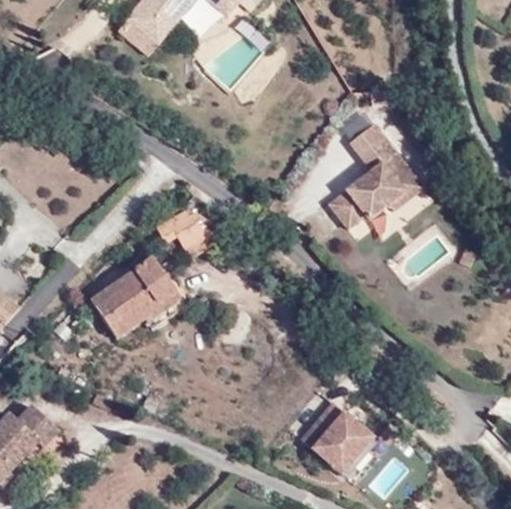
[(143,0),(139,5),(169,31),(195,0),(209,0),(228,16),(241,0),(143,0)]
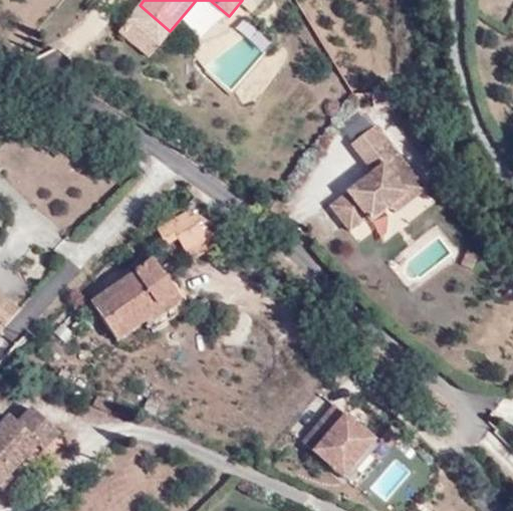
[(159,44),(170,31),(140,5),(129,18),(159,44)]
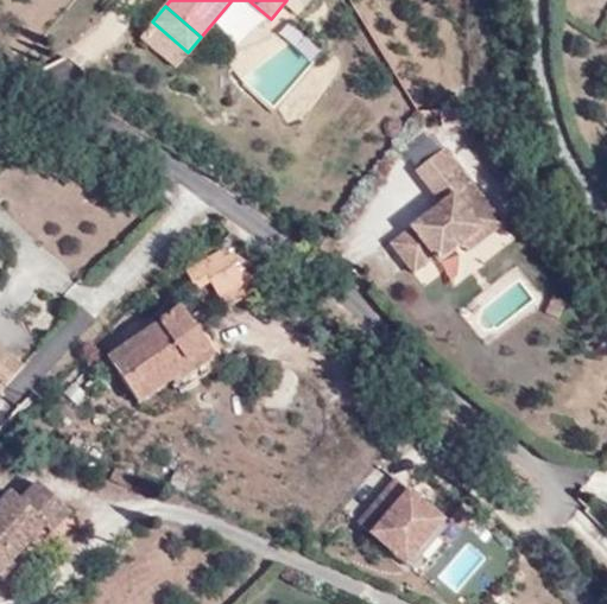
[(474,214),(489,201),(446,146),(418,167),(442,197),(446,202),(438,208),(394,242),(418,271),(438,255),(443,261),(466,242),(485,227),(474,214)]
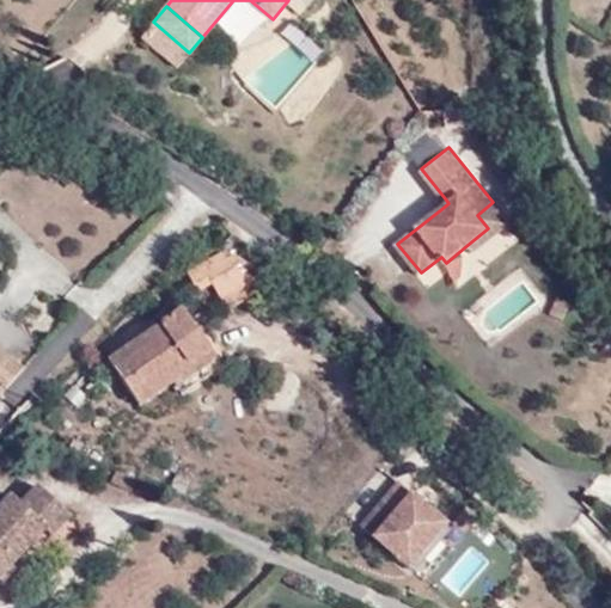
[(438,204),(441,209),(448,203),(445,198),(438,204)]
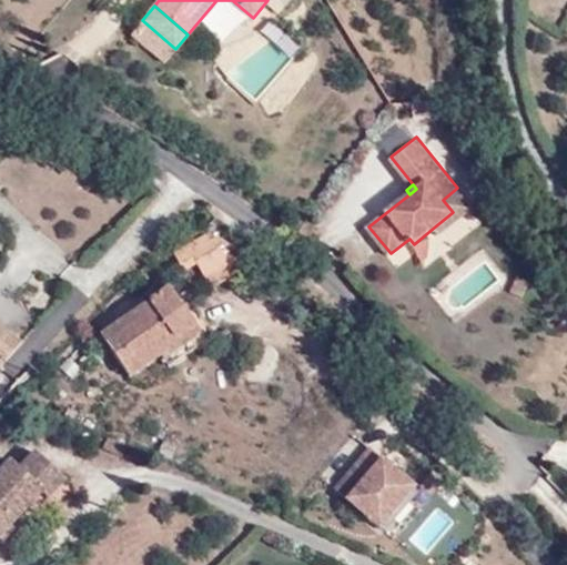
[(439,232),(472,205),(457,188),(443,200),(453,212),(435,226),(439,232)]
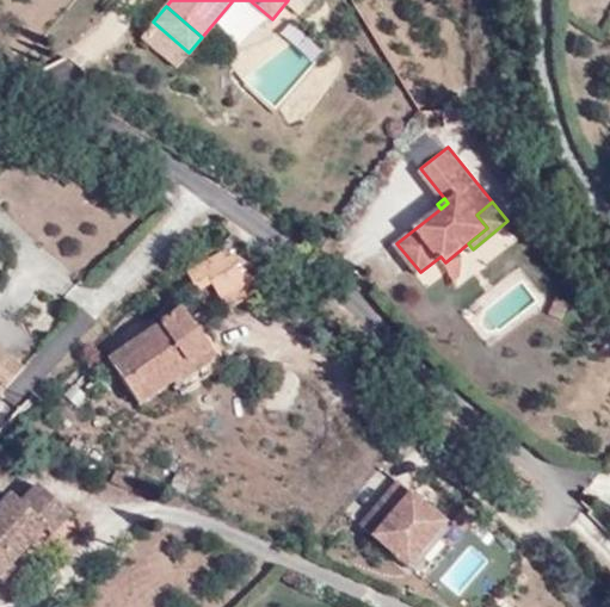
[(252,276),(244,265),(248,262),(233,252),(225,256),(221,251),(186,271),(195,286),(208,279),(217,293),(242,280),(252,276)]
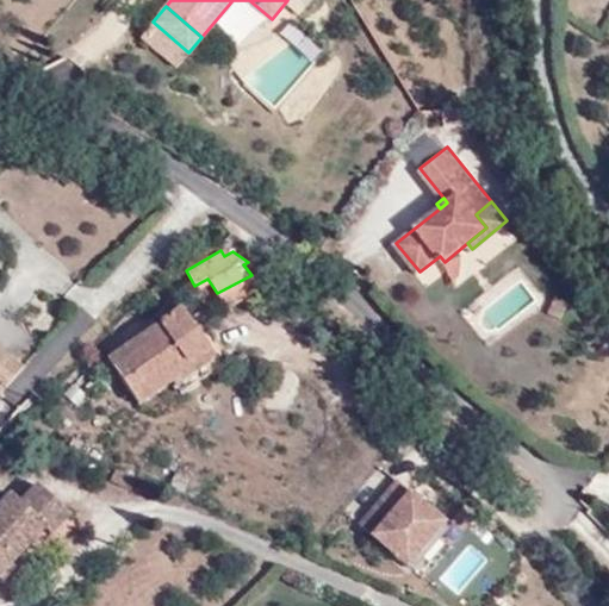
[(247,289),(242,280),(217,293),(223,303),(247,289)]
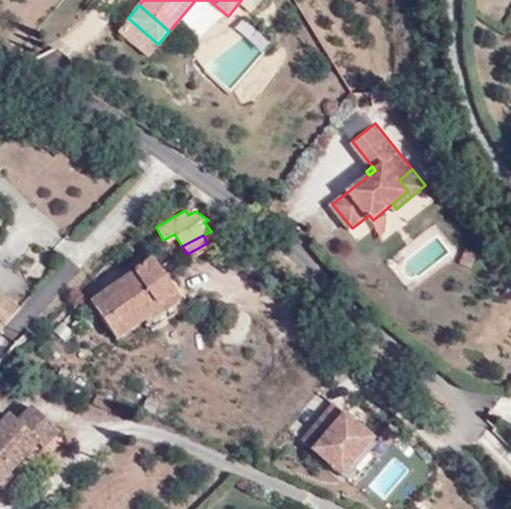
[(470,266),(475,252),(466,249),(461,263),(470,266)]
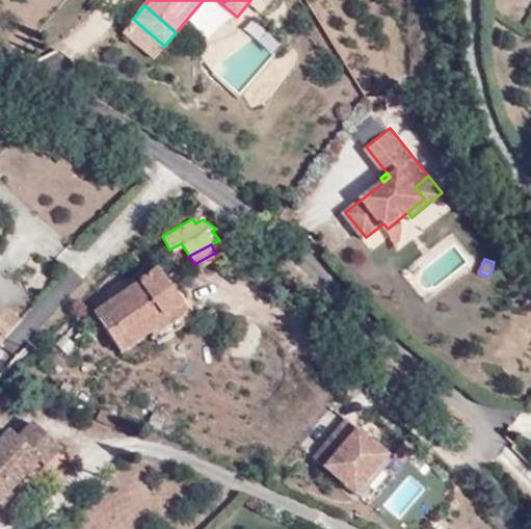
[(148,327),(183,303),(176,293),(159,266),(95,312),(122,352),(151,333),(148,327)]
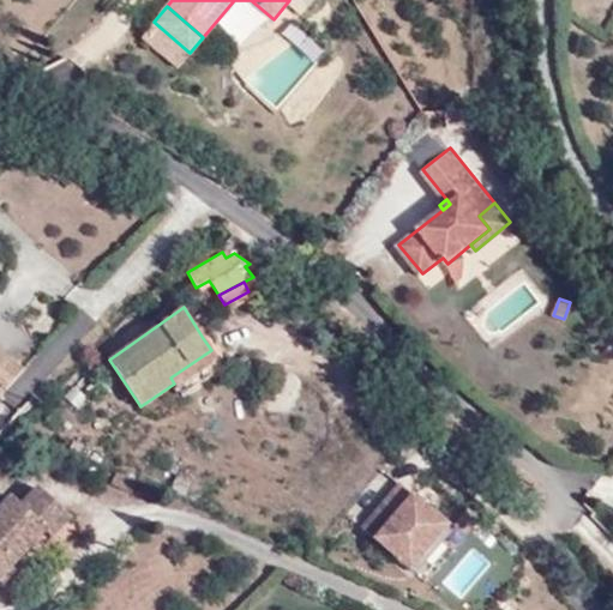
[(232,360),(214,331),(203,338),(211,350),(170,378),(174,384),(180,394),(232,360)]
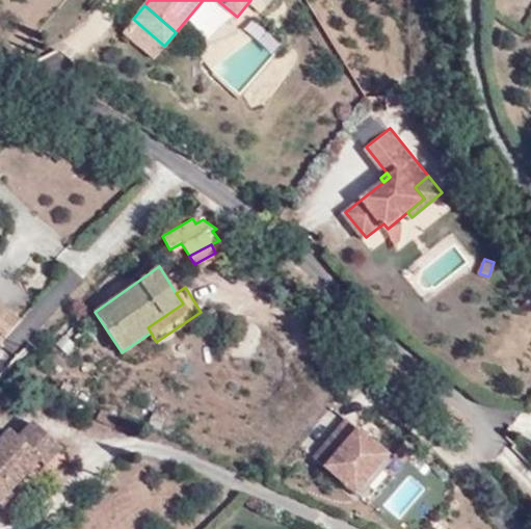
[(0,499),(38,459),(45,466),(60,448),(33,422),(18,439),(10,430),(0,441),(0,499)]
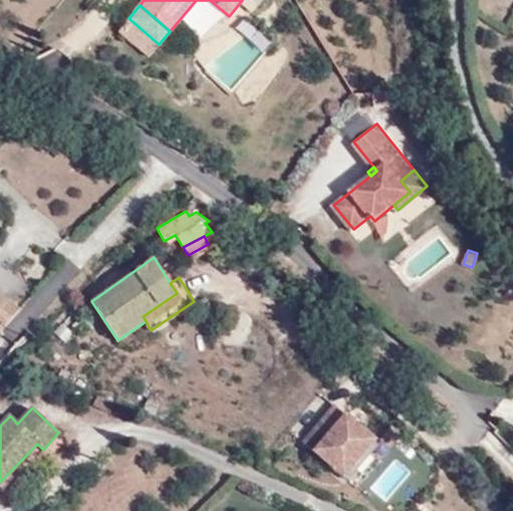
[(335,409),(305,444),(339,473),(369,437),(335,409)]
